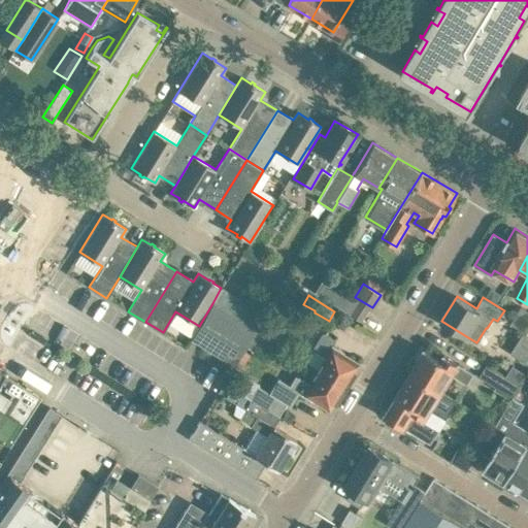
[(363,323),(372,307),(355,297),(345,311),(363,323)]
